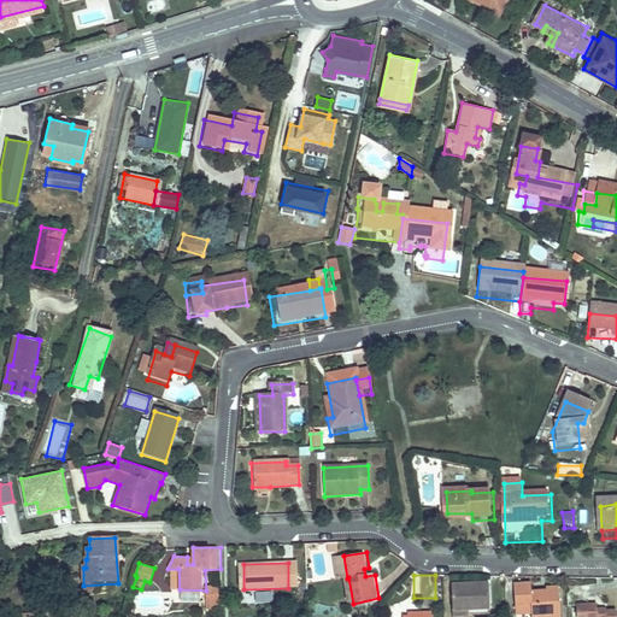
[(457,616),(463,616),(474,616),(475,610),(493,609),(493,585),(457,586),(457,616)]
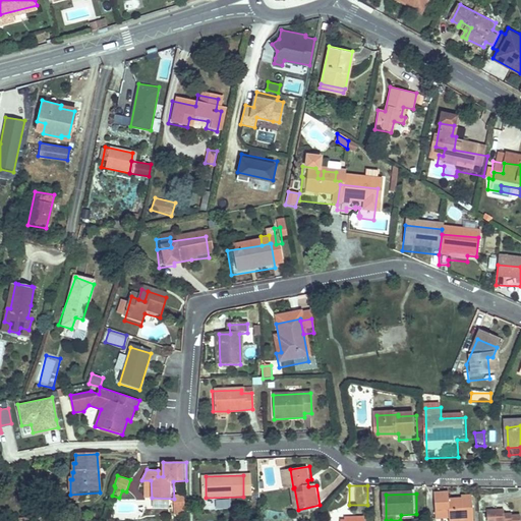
[(454,519),(454,520),(476,520),(476,499),(466,499),(466,503),(454,503),(453,494),(440,495),(441,519),(454,519)]
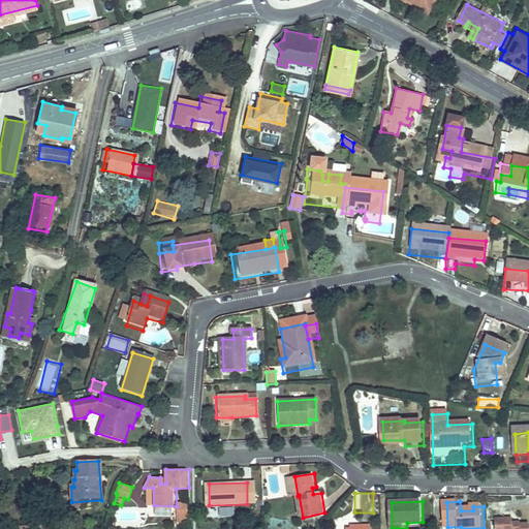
[(155,510),(155,518),(170,518),(170,509),(155,510)]
